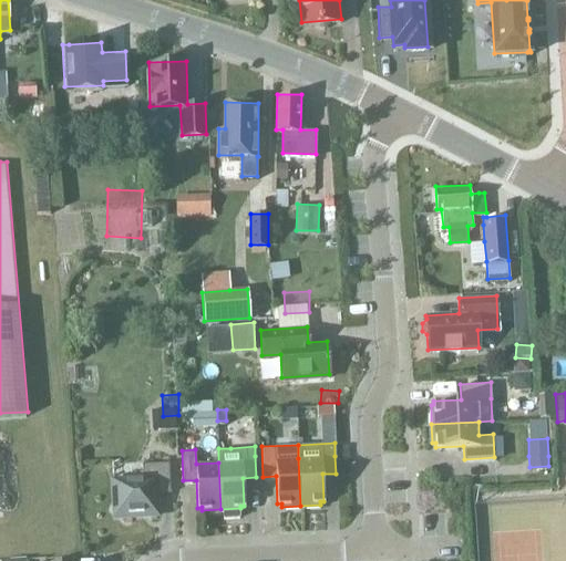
[(143,473),(110,475),(113,515),(157,511),(156,491),(172,490),(170,459),(142,461),(143,473)]
